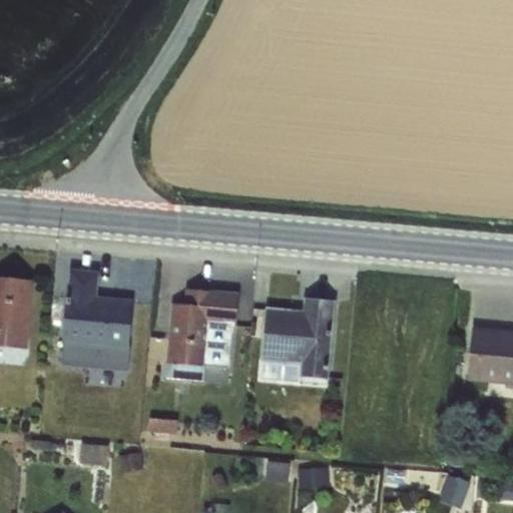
[(69,270),(61,345),(62,351),(91,354),(92,348),(129,352),(133,301),(97,297),(99,272),(69,270)]
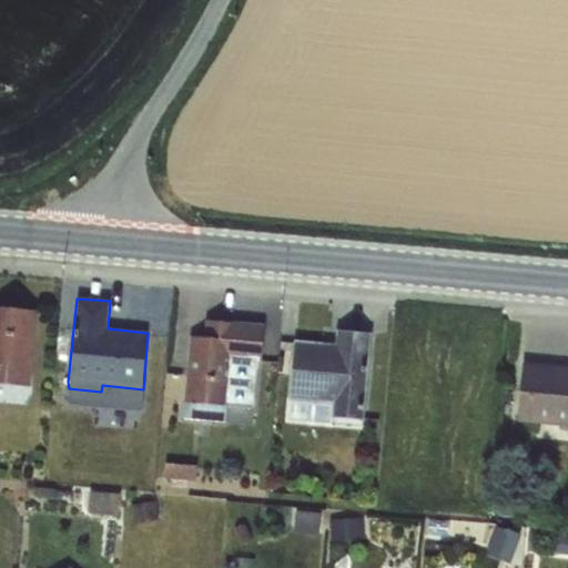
[(0,384),(30,387),(37,312),(0,307),(0,384)]
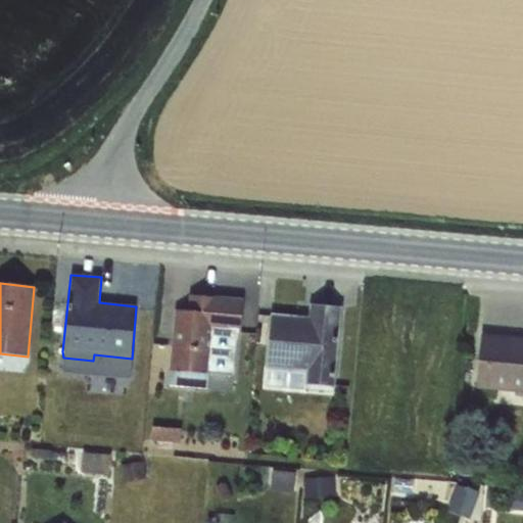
[(215,332),(233,333),(240,334),(243,299),(189,295),(188,312),(175,310),(170,371),(208,374),(210,375),(215,332)]
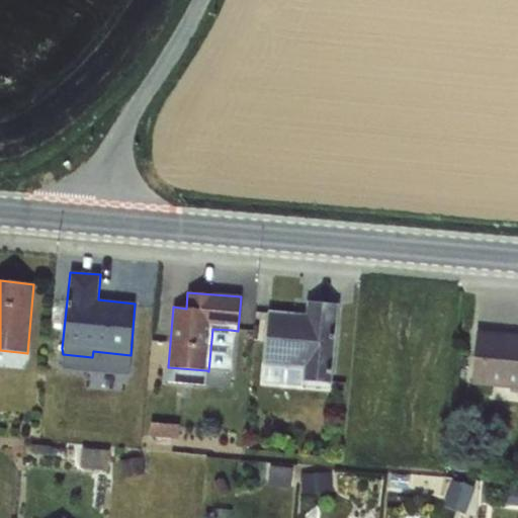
[(268,311),(263,365),(303,369),(301,381),(329,383),(333,384),(340,305),(307,300),(305,314),(268,311)]
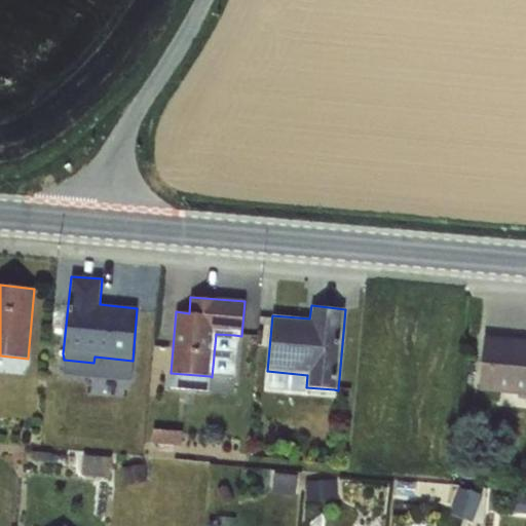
[(216,334),(212,377),(230,378),(234,335),(216,334)]
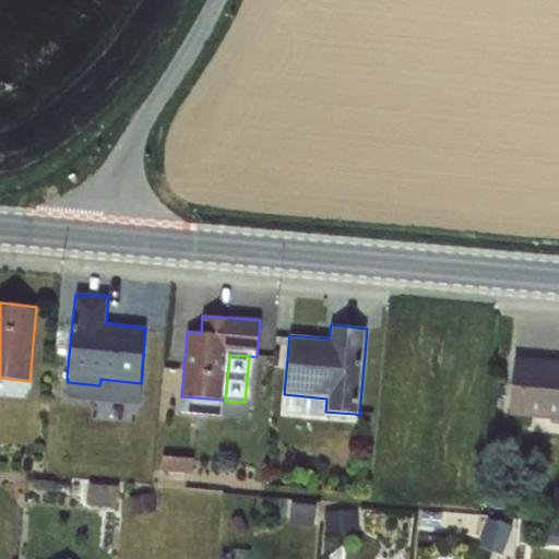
[(558,361),(514,357),(509,415),(558,419),(558,361)]
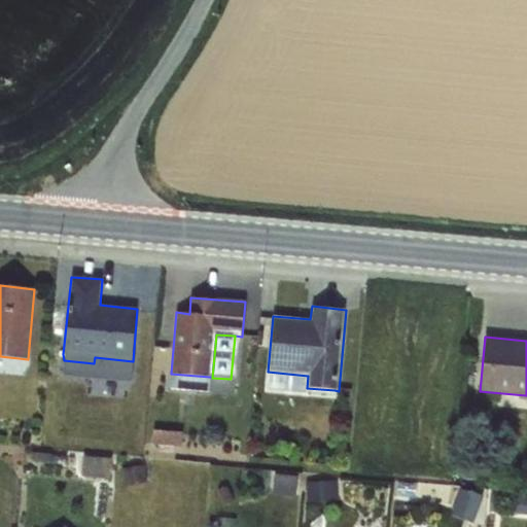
[(308,376),(268,372),(267,389),(335,394),(335,390),(307,388),(308,376)]
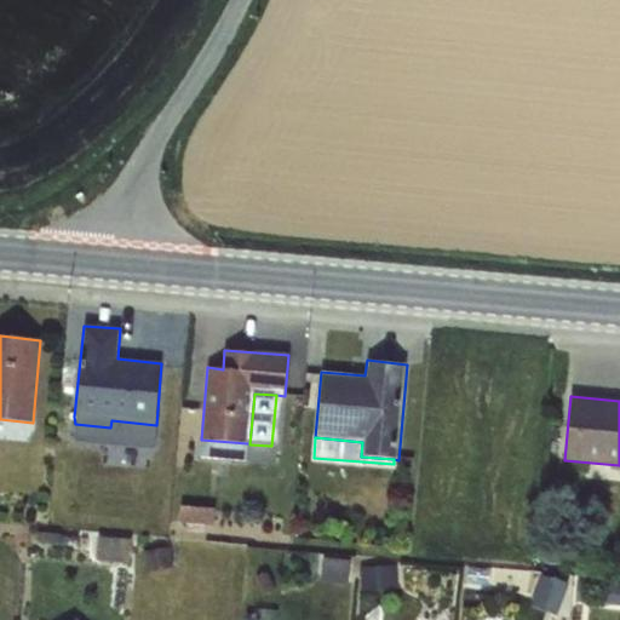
[(247,443),(201,440),(200,458),(246,461),(247,443)]
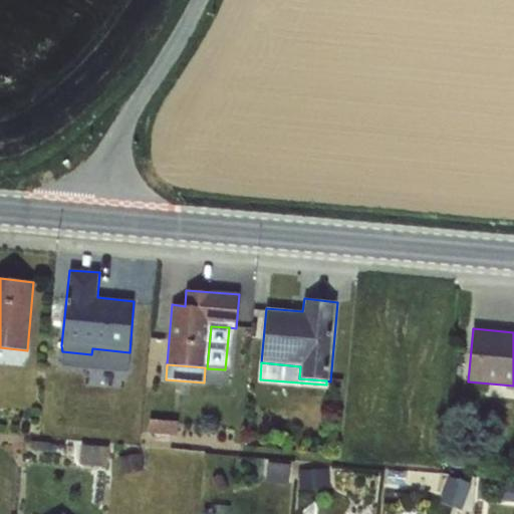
[(151,419),(149,435),(177,437),(179,422),(151,419)]
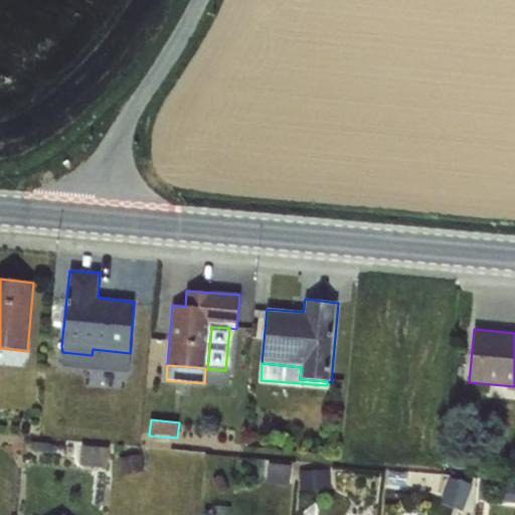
[(81,448),(80,464),(107,467),(108,450),(81,448)]
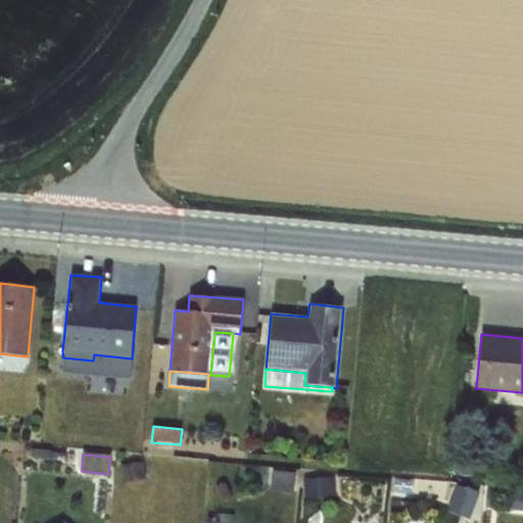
[(458,463),(457,475),(471,475),(471,464),(458,463)]
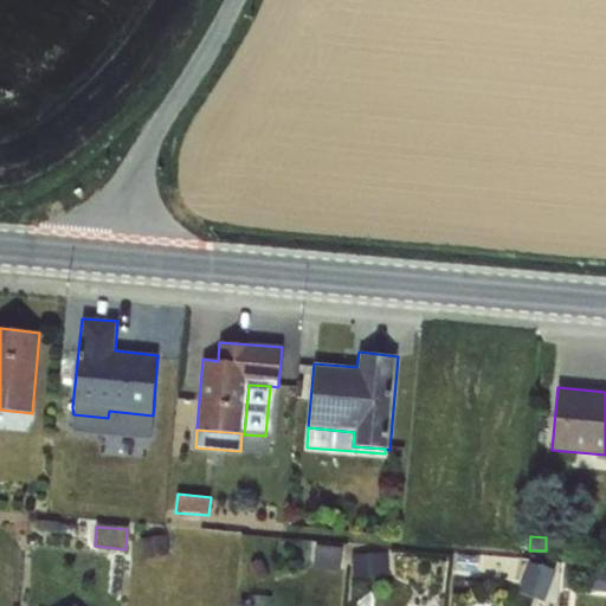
[(316,545),(313,567),(341,571),(343,548),(316,545)]
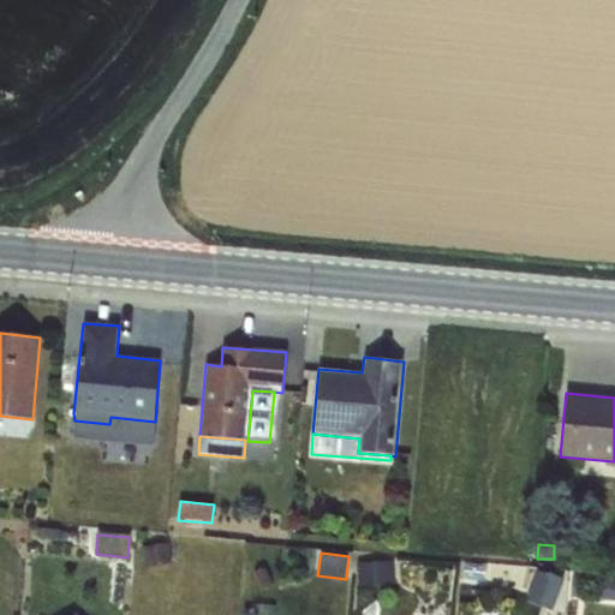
[(393,562),(359,563),(360,585),(393,583),(393,562)]
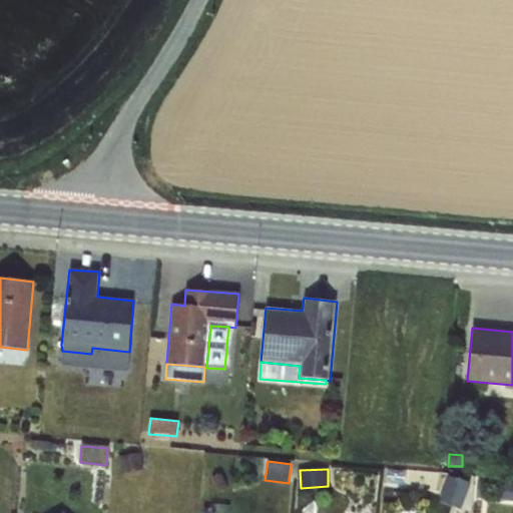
[(449,477),(441,501),(461,508),(469,484),(449,477)]
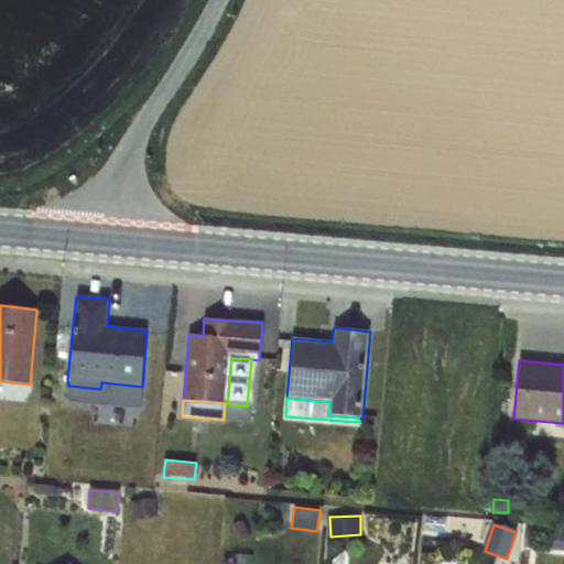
[(563,531),(553,531),(552,548),(563,548),(563,531)]
